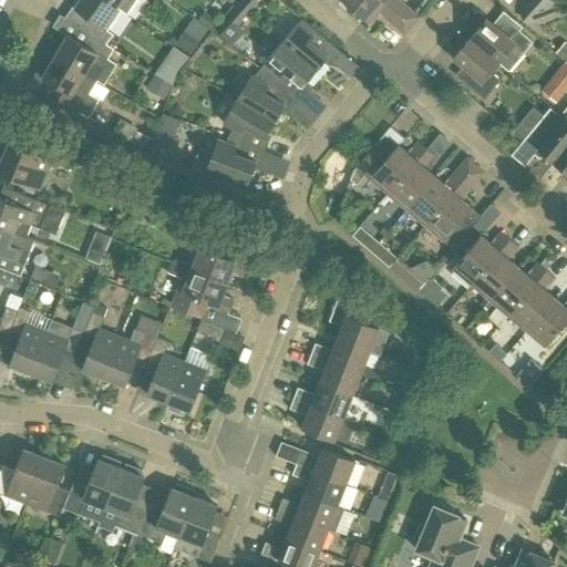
[(107,17),(114,7),(104,0),(76,0),(72,7),(94,22),(86,32),(113,50),(106,44),(113,34),(106,31),(114,21),(107,17)]
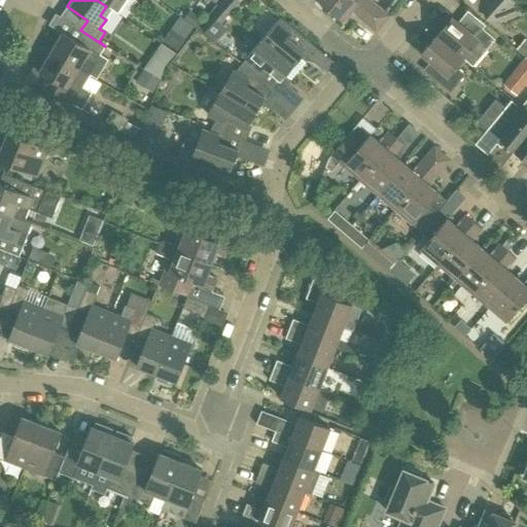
[(97,0),(106,6),(107,5),(117,13),(127,0),(97,0)]
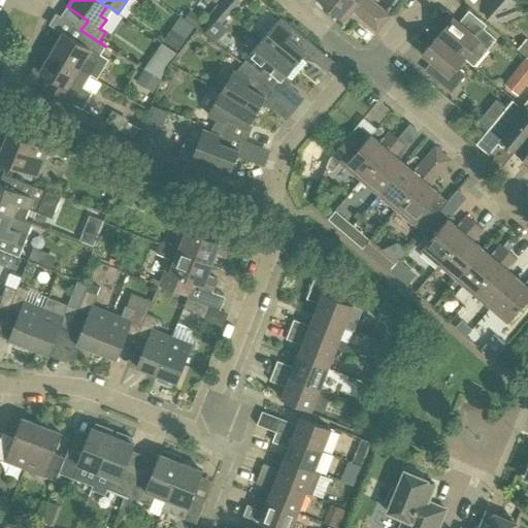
[(229,15),(240,2),(238,0),(225,0),(219,7),(229,15)]
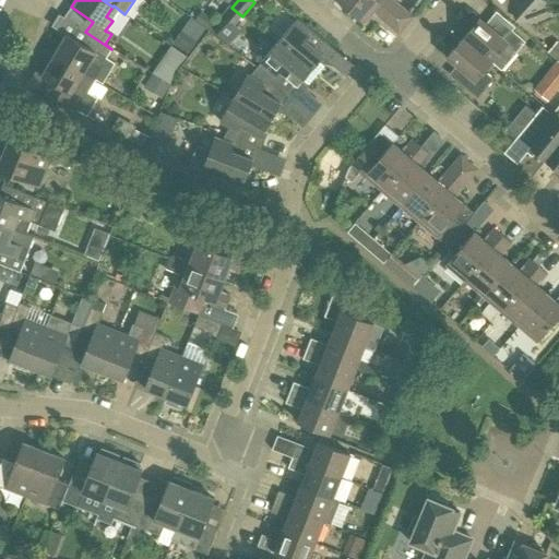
[(382,23),(390,12),(375,0),(336,0),(363,21),(370,13),(382,23)]
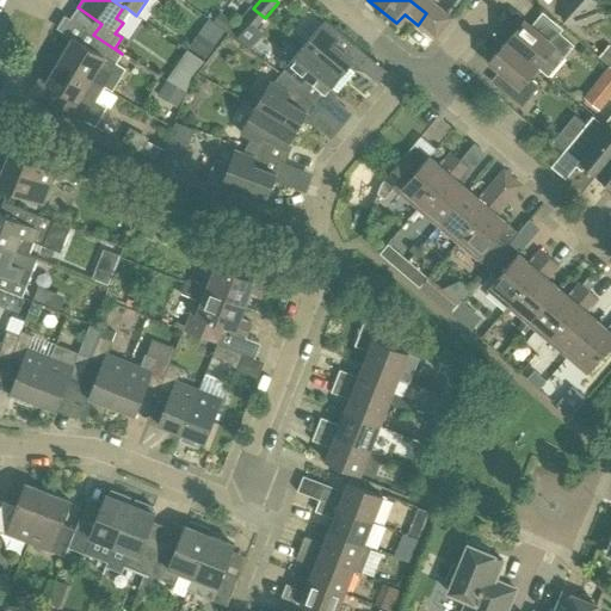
[(409,0),(426,13),(434,4),(430,0),(409,0)]
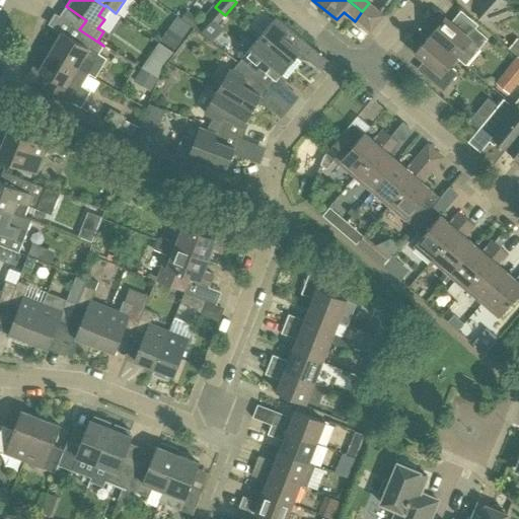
[(492,21),(518,13),(518,0),(471,0),(471,6),(492,21)]
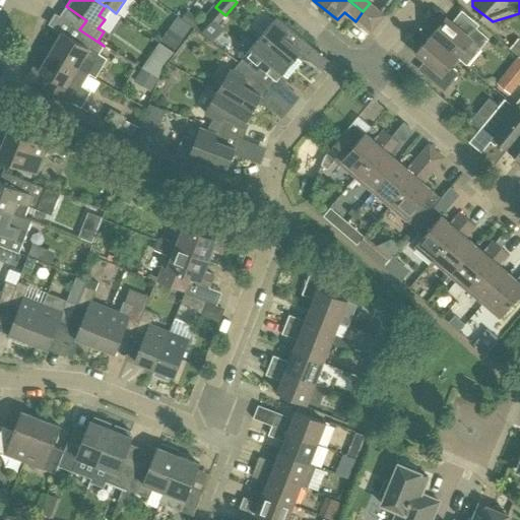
[(214,27),(225,15),(215,7),(205,19),(214,27)]
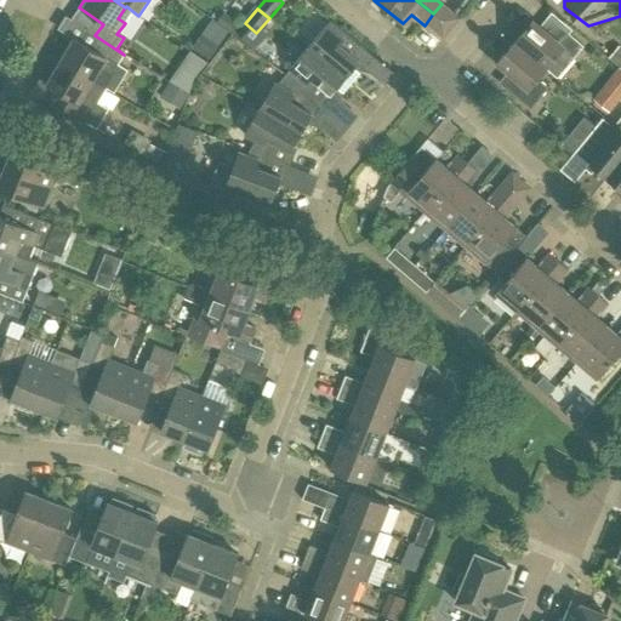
[(211,21),(227,33),(228,33),(232,35),(240,24),(223,12),(217,22),(211,18),(211,21)]
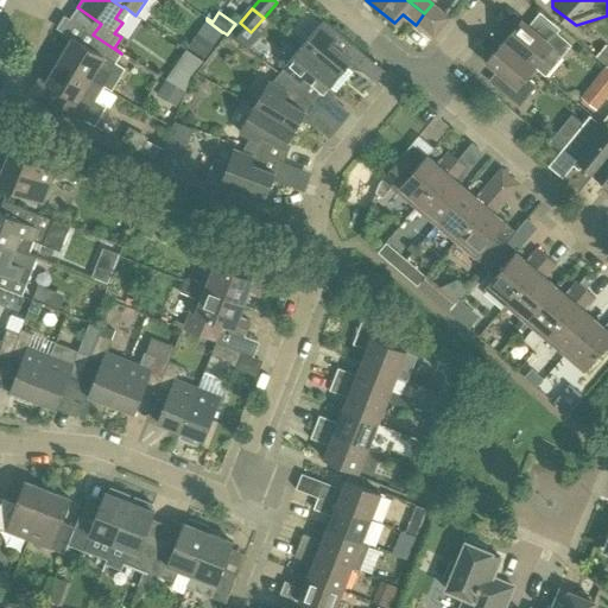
[(519,20),(502,42),(534,68),(545,76),(552,68),(571,45),(557,33),(539,19),(531,30),(527,27),(519,20)]
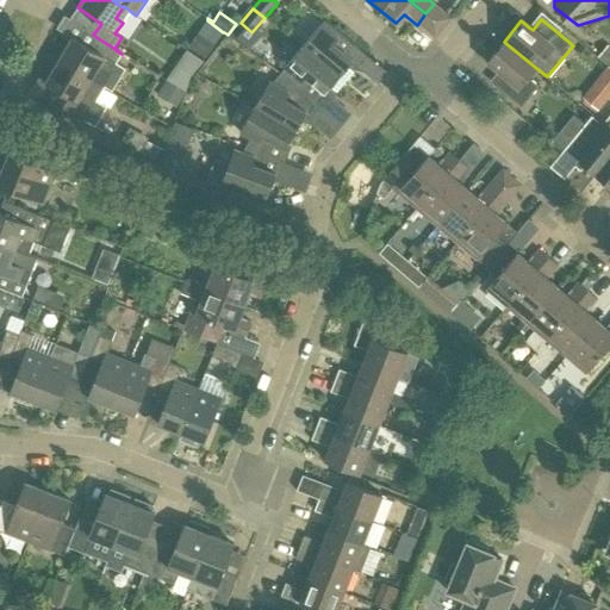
[(205,60),(223,32),(207,20),(187,48),(205,60)]
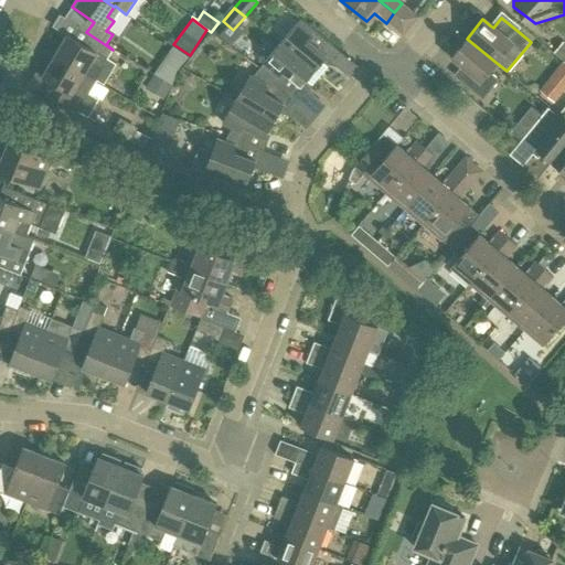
[(297,22),(279,44),(319,76),(327,66),(321,62),(322,61),(326,56),(319,51),(327,42),(306,24),(304,28),(297,22)]
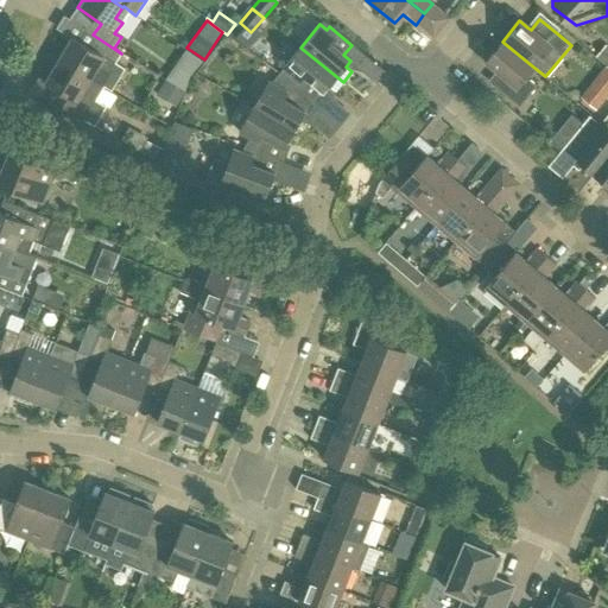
[(121,54),(93,35),(87,32),(80,44),(70,38),(57,61),(102,89),(112,74),(103,69),(108,61),(115,64),(121,54)]
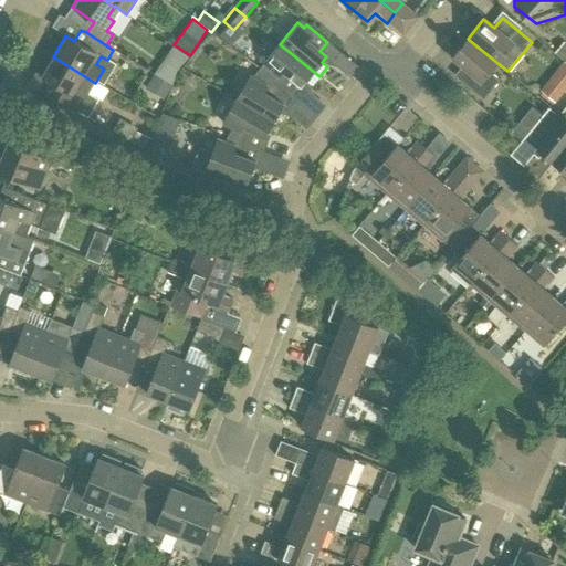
[(490,72),(498,63),(468,39),(452,58),(462,65),(453,75),(483,100),(500,80),(490,72)]
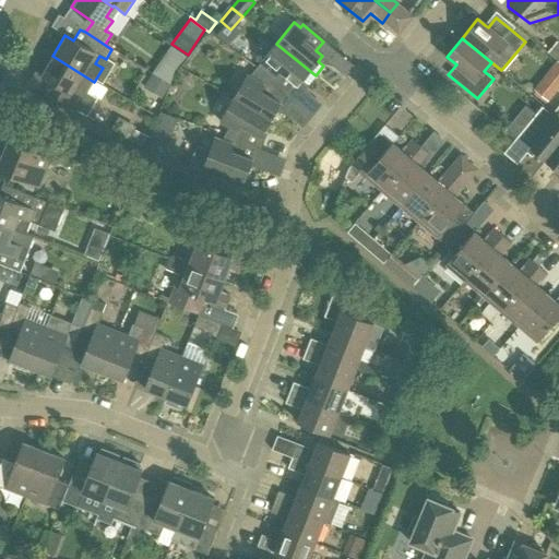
[(558,62),(558,42),(557,40),(547,52),(558,62)]
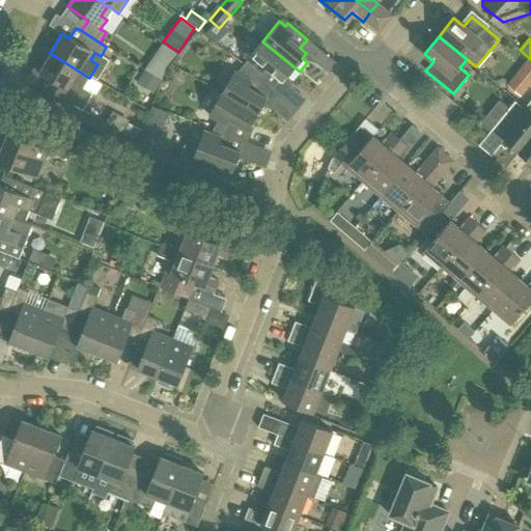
[(262,42),(245,61),(251,66),(250,70),(280,94),(289,80),(286,78),(288,76),(292,80),(300,72),(262,42)]
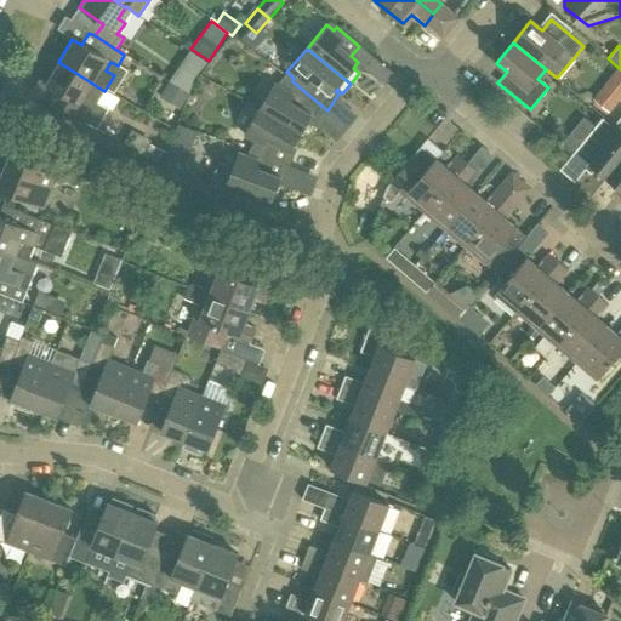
[(97,103),(104,91),(58,62),(45,84),(63,93),(56,108),(96,130),(108,109),(97,103)]
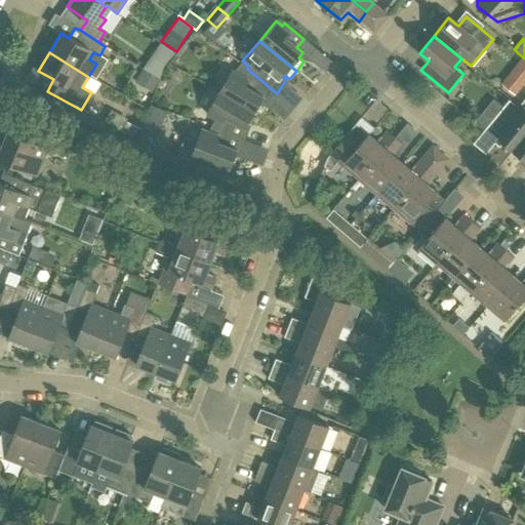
[(143,69),(159,78),(164,65),(152,55),(143,69)]
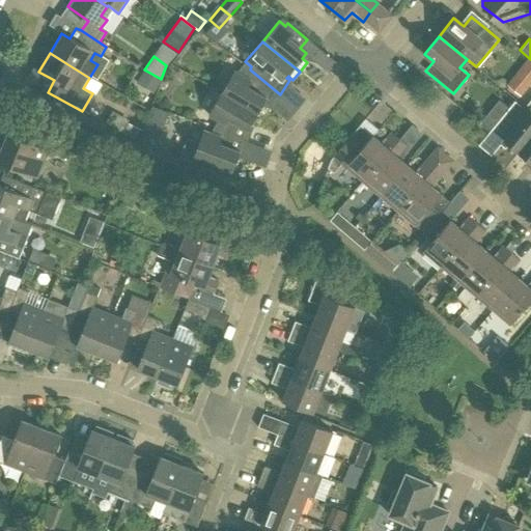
[(269,109),(280,94),(250,70),(245,79),(233,72),(221,93),(257,113),(262,106),(269,109)]
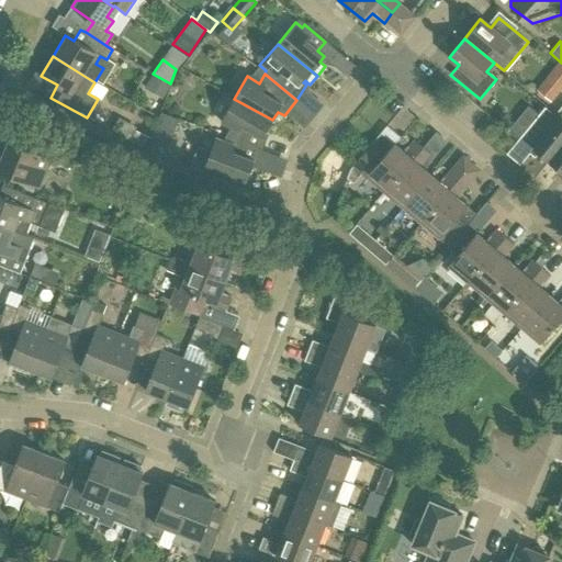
[(265,133),(272,120),(234,99),(220,122),(231,128),(225,136),(262,149),(268,135),(265,133)]
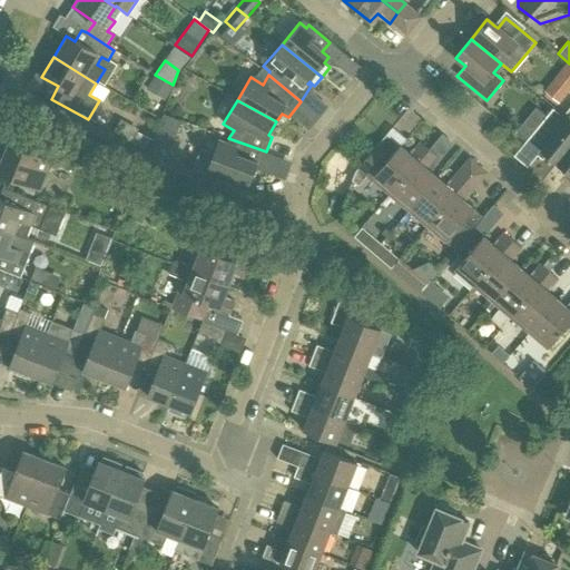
[(537,127),(532,133),(546,145),(540,151),(554,164),(569,145),(569,107),(564,114),(561,111),(558,115),(551,109),(537,127)]
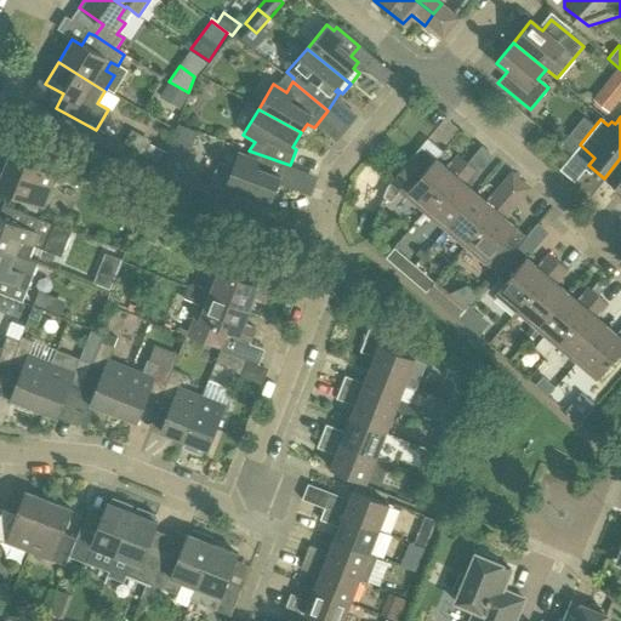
[(182,172),(198,131),(180,125),(169,152),(163,165),(182,172)]
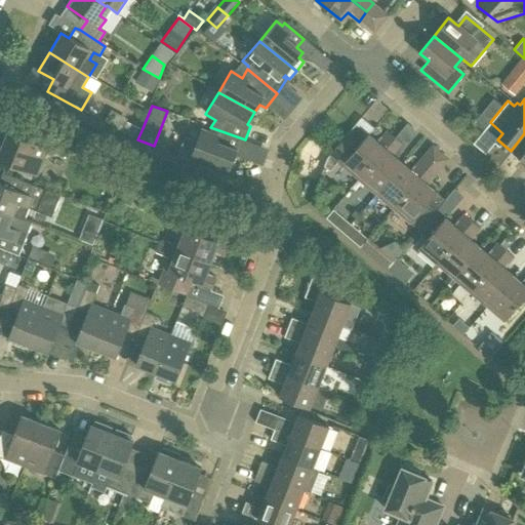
[(135,138),(140,129),(126,121),(127,119),(111,109),(105,121),(135,138)]
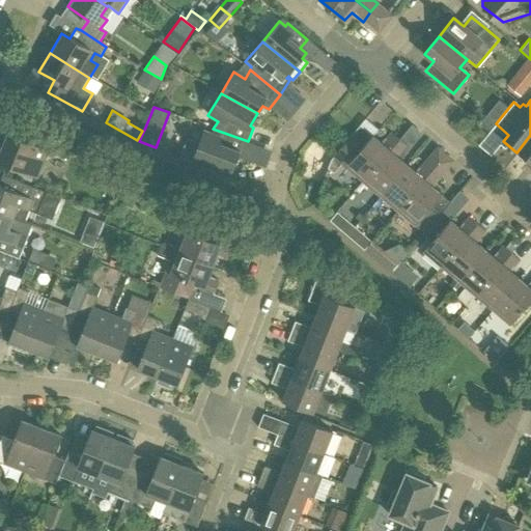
[(490,110),(480,121),(491,130),(496,123),(500,118),(490,110)]
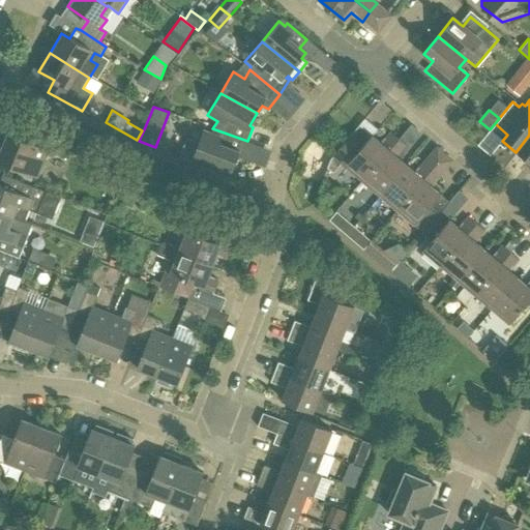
[(0,163),(35,175),(45,148),(37,145),(40,138),(12,121),(0,154),(0,163)]
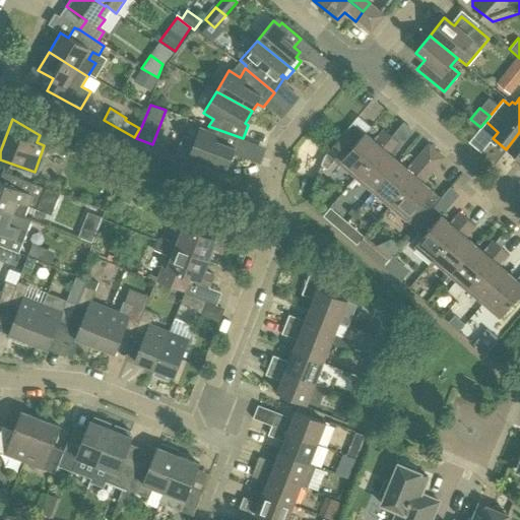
[(237,155),(243,138),(208,126),(208,127),(207,131),(200,128),(187,158),(205,166),(208,158),(228,167),(233,154),(237,155)]
